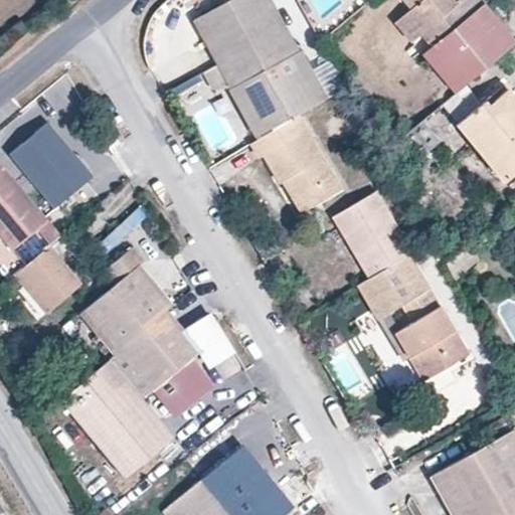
[(229,0),(192,20),(258,140),(297,116),(323,101),(268,0),(229,0)]
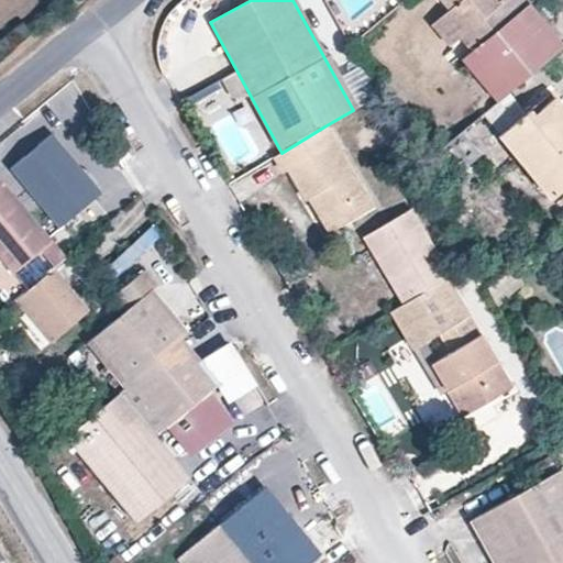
[(438,0),(448,10),(430,25),(450,50),(459,41),(468,53),(460,61),(495,103),(562,47),(562,44),(528,3),(530,2),(528,0),(438,0)]
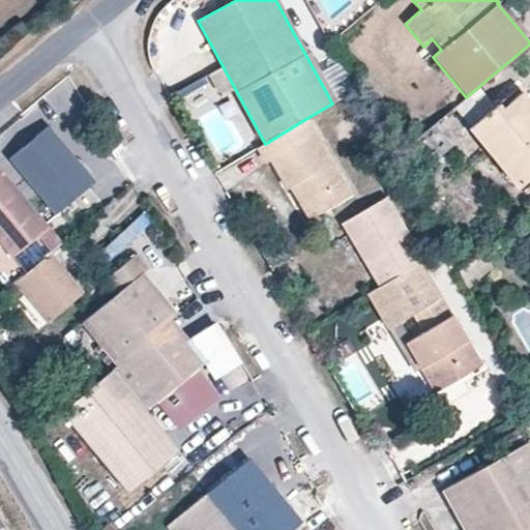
[(339,60),(321,68),(335,99),(352,92),(339,60)]
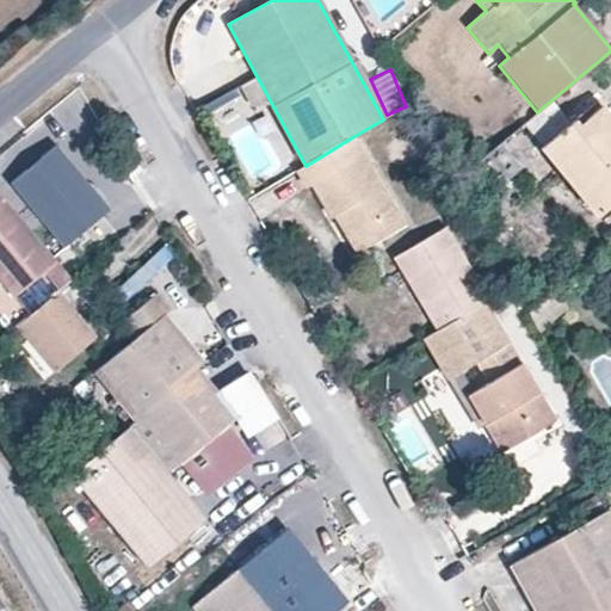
[(575,119),(541,148),(594,217),(610,204),(610,116),(602,106),(579,124),(575,119)]
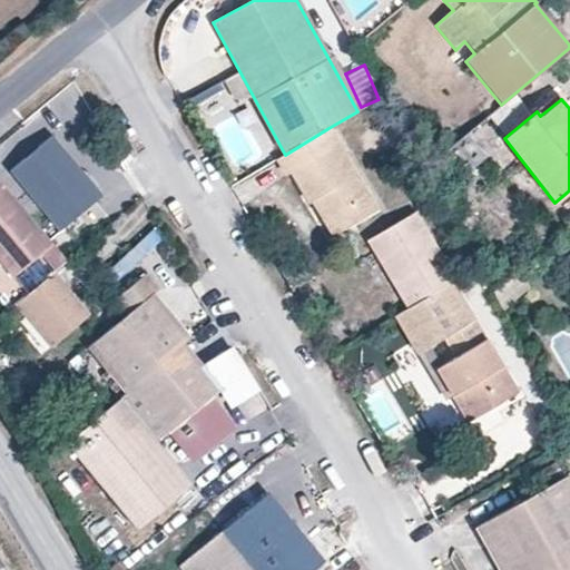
[(377,208),(328,128),(285,155),(276,160),(285,176),(288,174),(307,204),(312,202),(332,235),(377,208)]
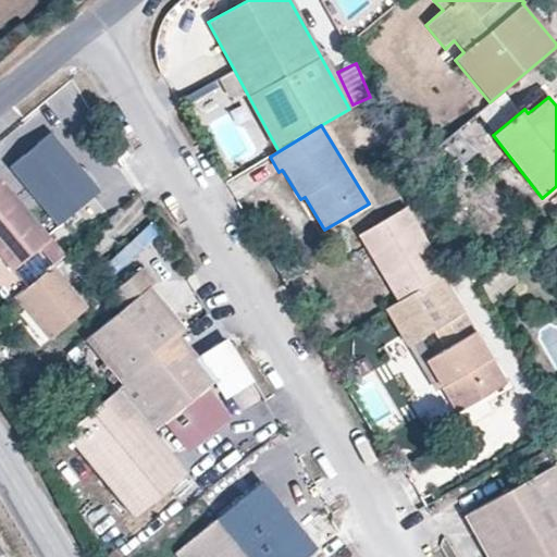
[(458,127),(436,146),(456,171),(478,153),(458,127)]
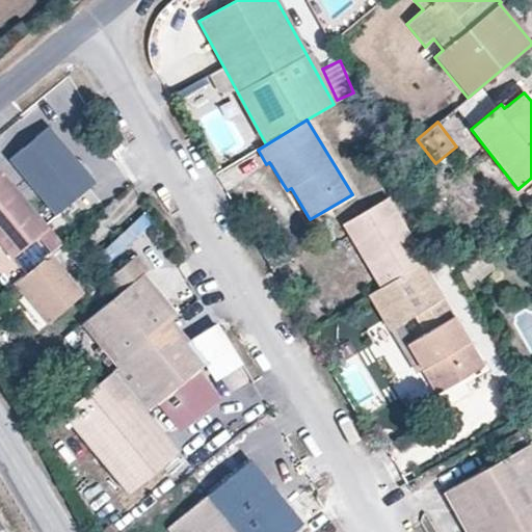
[(50,128),(9,160),(54,215),(95,182),(50,128)]
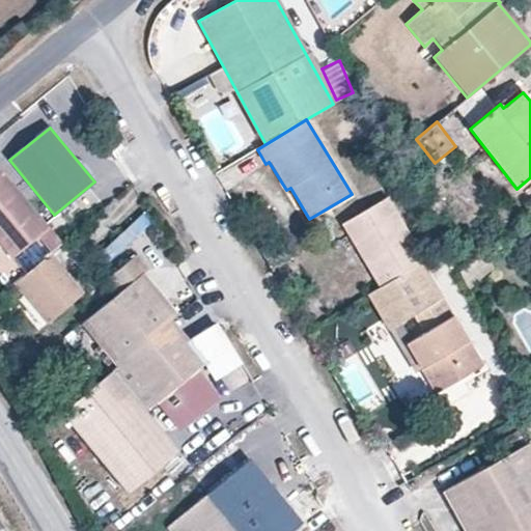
[(50,253),(61,244),(0,170),(0,245),(10,258),(37,238),(50,253)]
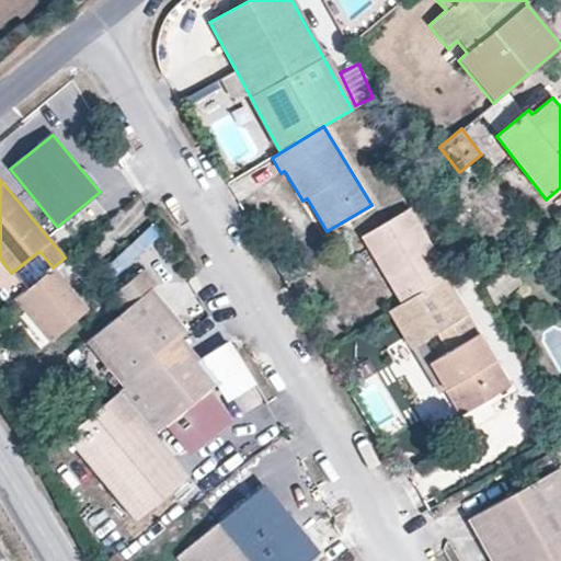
[(445,276),(449,274),(410,208),(361,237),(401,302),(445,276)]
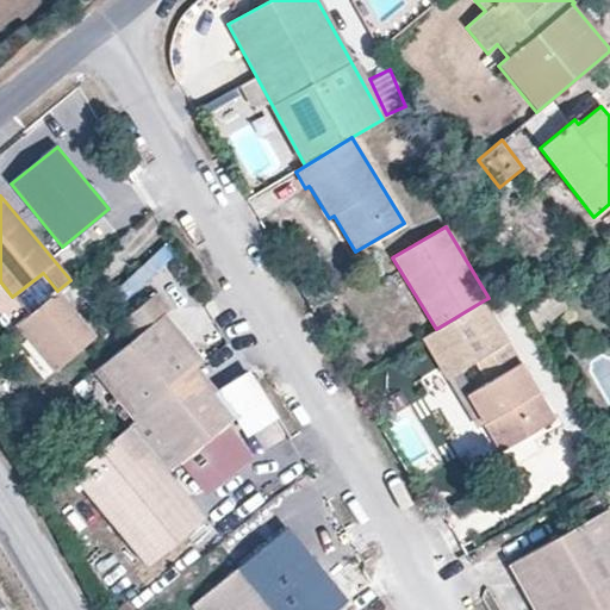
[(57,291),(16,325),(53,372),(95,337),(57,291)]
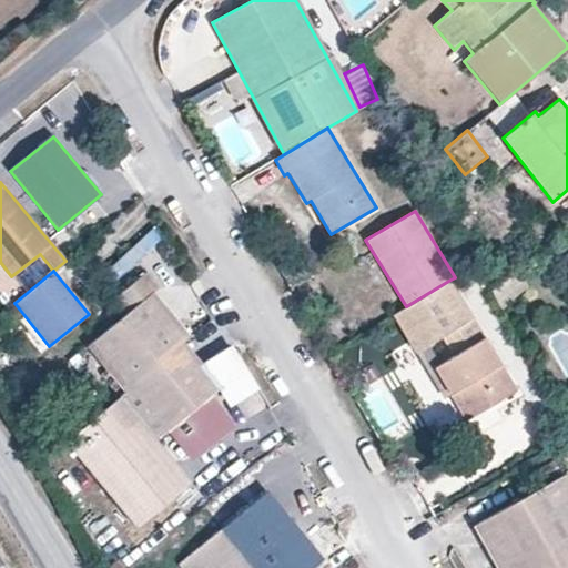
[(184,343),(191,337),(154,291),(159,288),(145,273),(113,300),(125,314),(88,347),(124,393),(184,343)]
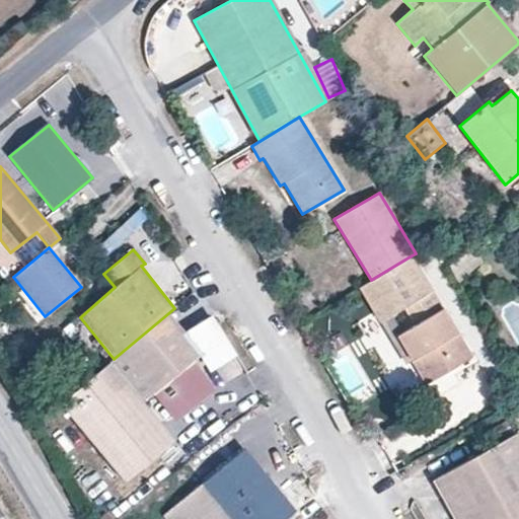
[(479,272),(467,250),(449,266),(460,286),(479,272)]
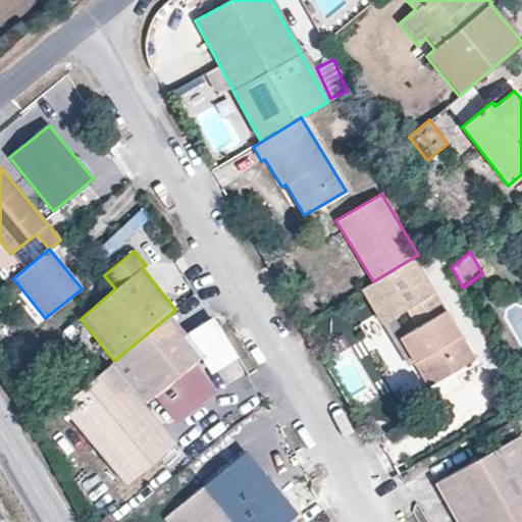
[(373,281),(360,290),(381,325),(386,321),(405,310),(416,328),(398,338),(426,387),(428,386),(475,358),(414,257),(373,281)]
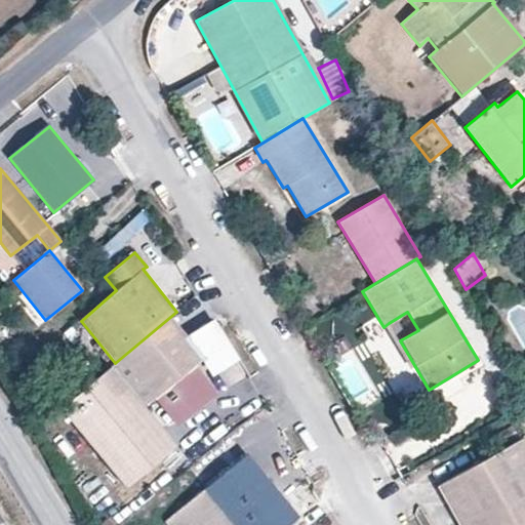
[(407,312),(389,323),(400,340),(418,330),(407,312)]
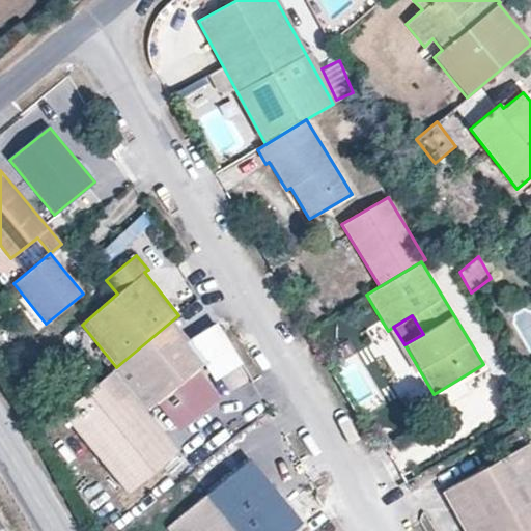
[(221,403),(195,371),(206,362),(189,341),(172,320),(116,367),(111,371),(145,412),(155,404),(182,437),(221,403)]
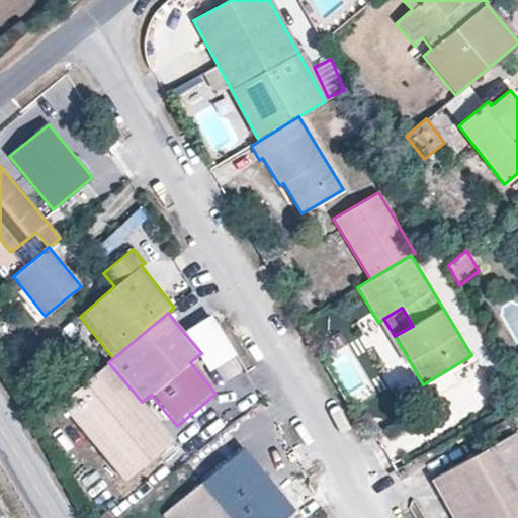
[(184,333),(201,353),(206,360),(228,343),(208,313),(184,333)]
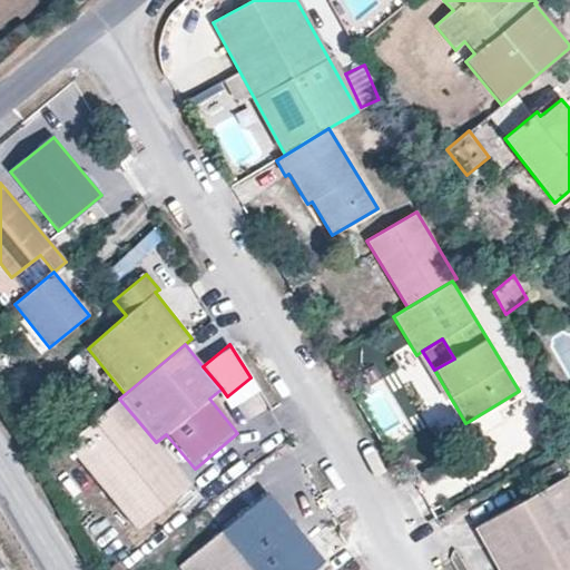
[(119,507),(173,463),(156,442),(119,399),(66,442),(119,507)]
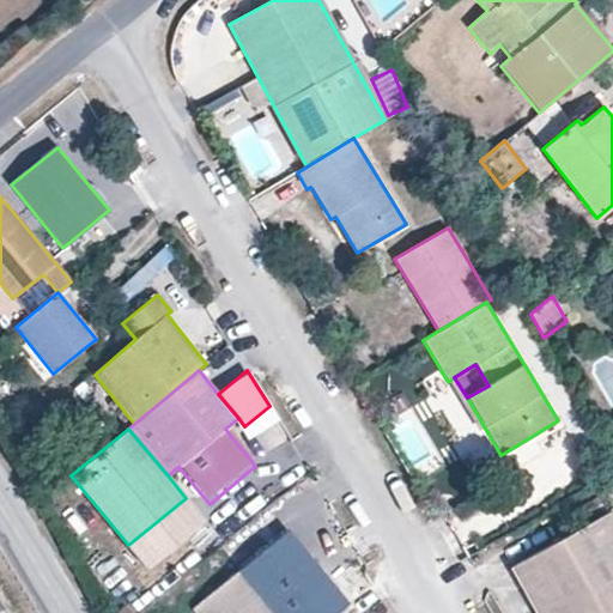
[(583,444),(564,455),(570,466),(588,455),(583,444)]
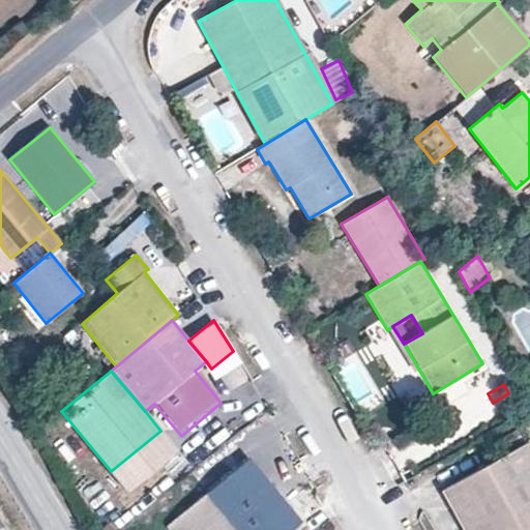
[(435,392),(433,393),(428,396),(434,408),(442,404),(435,392)]
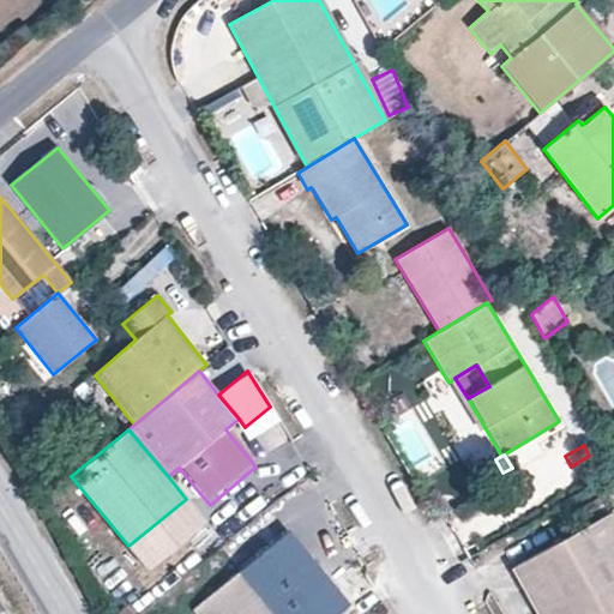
[(440,479),(428,485),(433,493),(445,486),(440,479)]
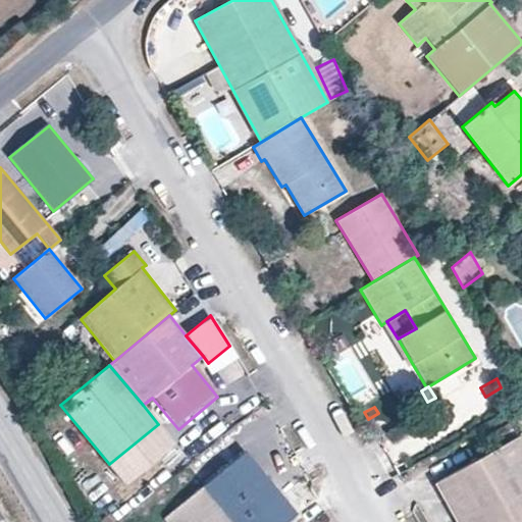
[(125,483),(174,444),(158,424),(109,464),(125,483)]
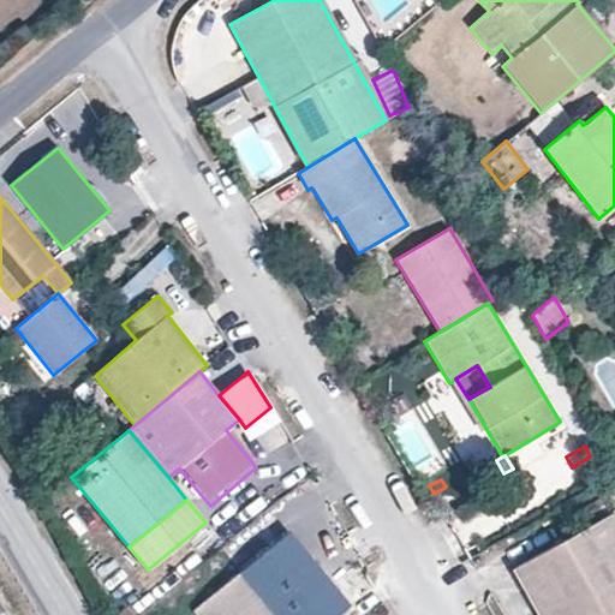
[(566,519),(574,535),(609,514),(598,500),(566,519)]
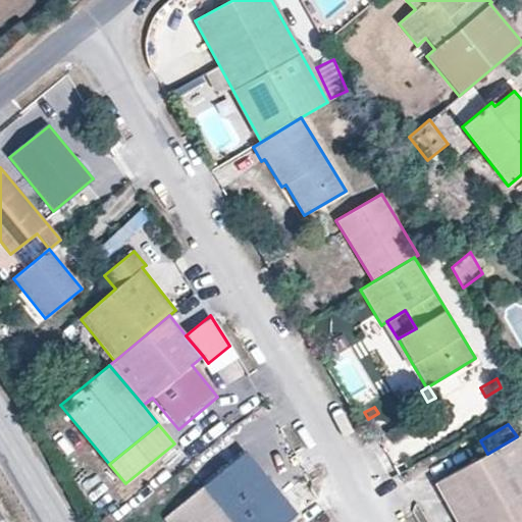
[(456,521),(521,521),(521,441),(519,435),(517,436),(487,454),(434,484),(456,521)]
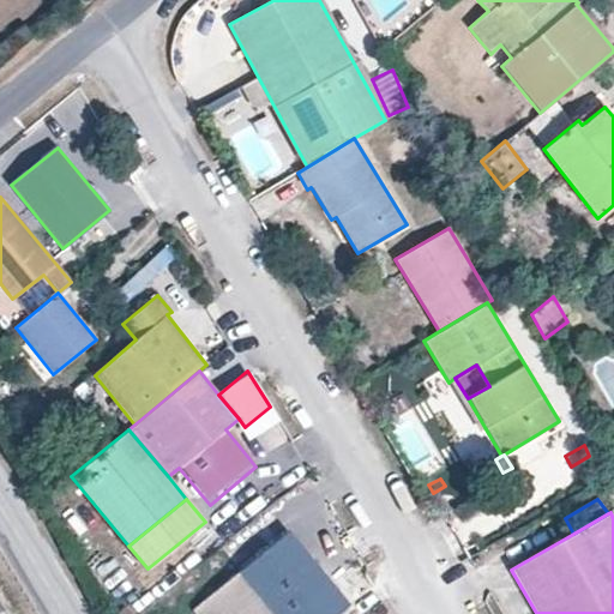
[(314,545),(296,524),(287,533),(304,553),(314,545)]
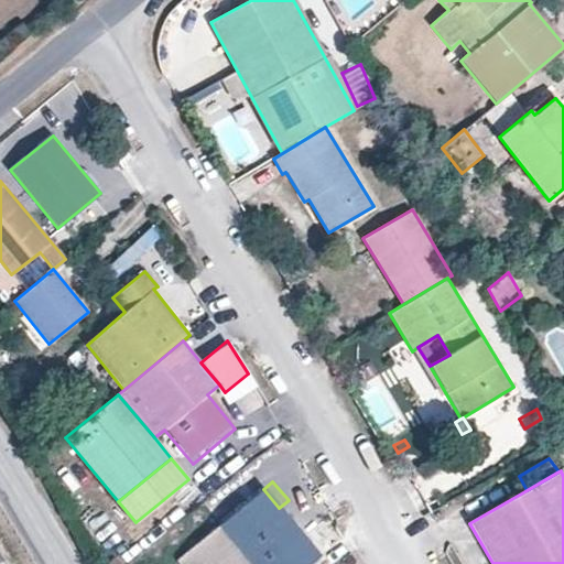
[(263,489),(179,560),(182,563),(308,563),(318,556),(263,489)]
